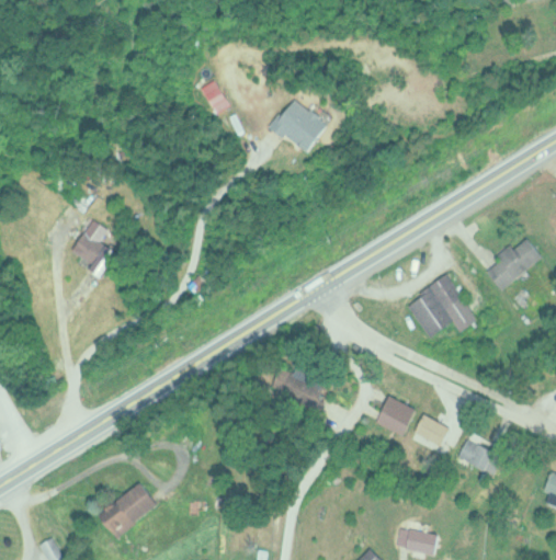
[(328,126),(294,94),(269,122),(303,152),(328,126)]
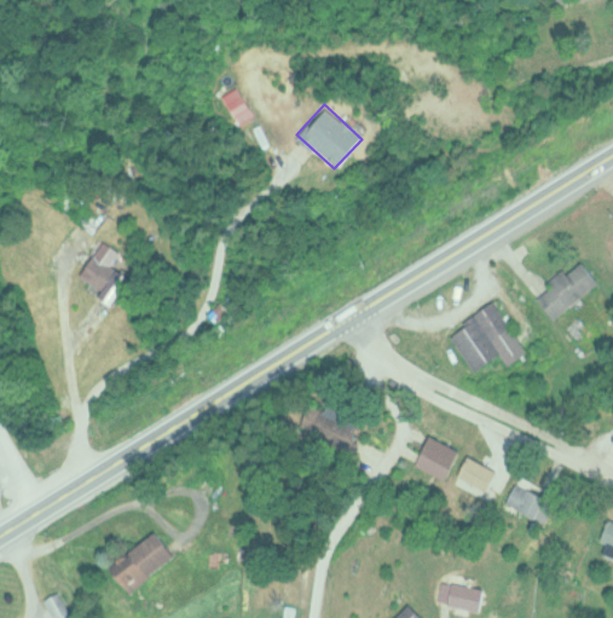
[(117,254),(98,242),(74,279),(111,304),(127,277),(109,265),(117,254)]
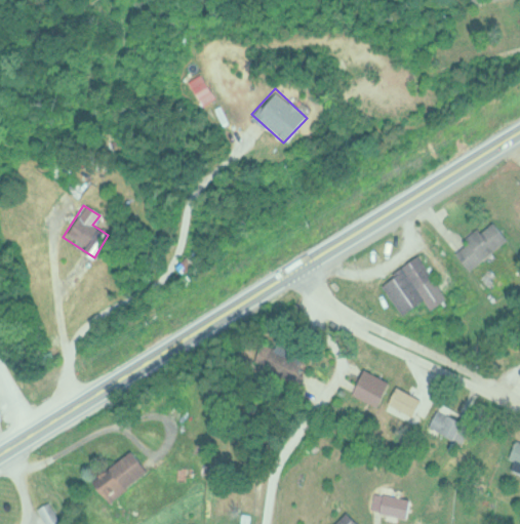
[(450,250),(468,271),(505,238),(490,222),(478,232),(475,230),(450,250)]
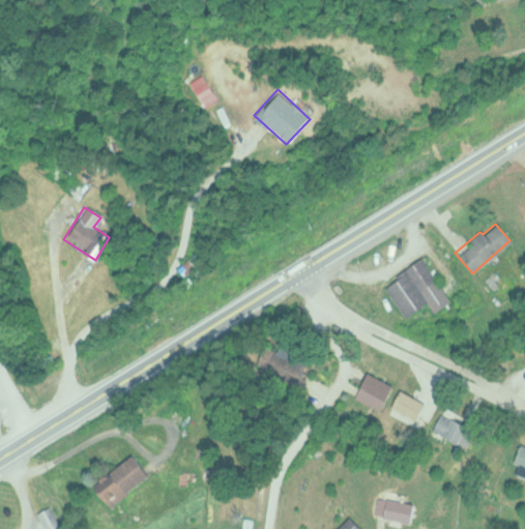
[(379,285),(401,319),(425,303),(431,314),(448,302),(420,259),(379,285)]
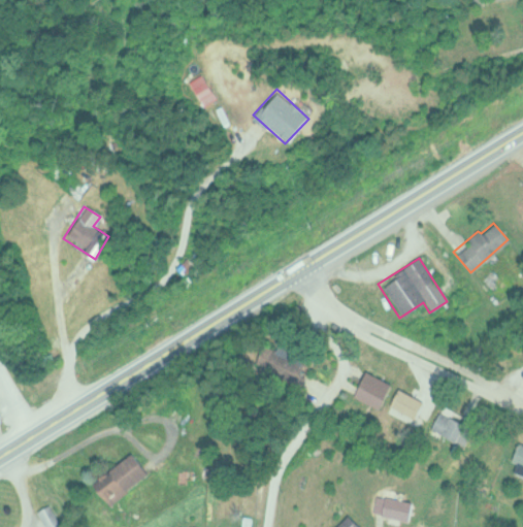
[(261,364),(287,377),(298,356),(271,343),(261,364)]
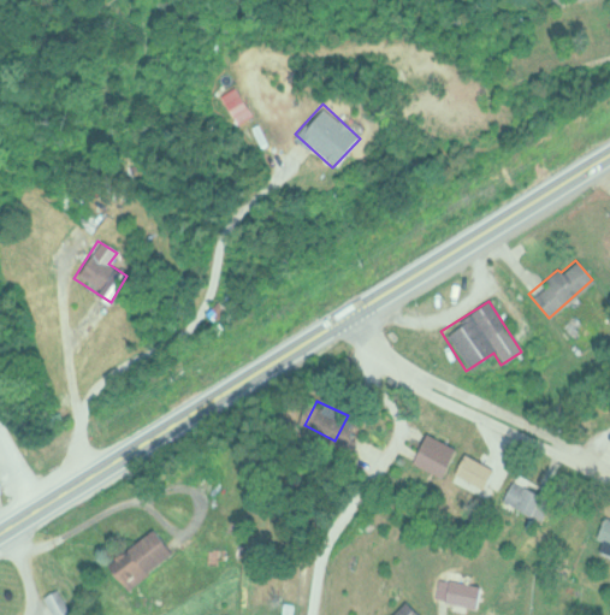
[(409,462),(439,478),(454,449),(424,433),(409,462)]
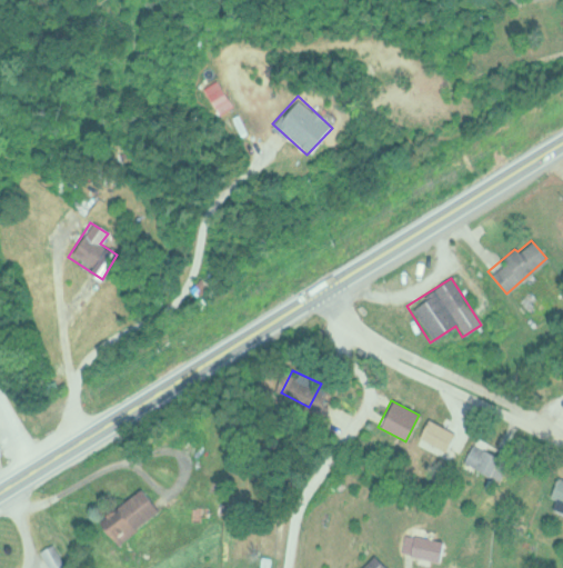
[(416,442),(443,456),(453,436),(428,422),(416,442)]
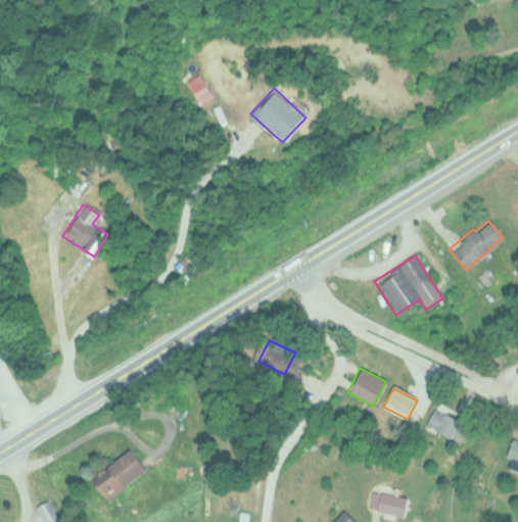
[(460,421),(432,408),(424,426),(451,438),(460,421)]
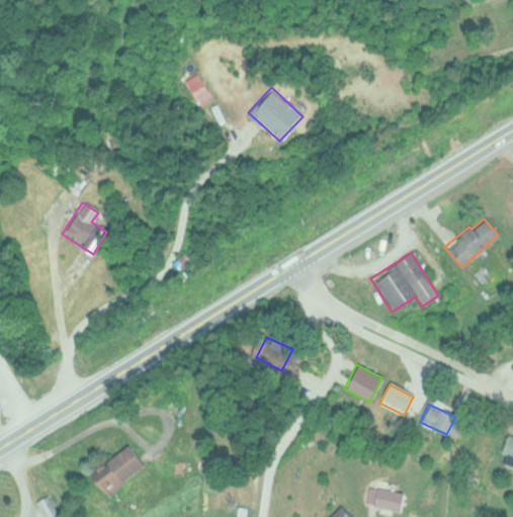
[(512,437),(506,435),(499,453),(505,455),(502,463),(512,467),(512,437)]
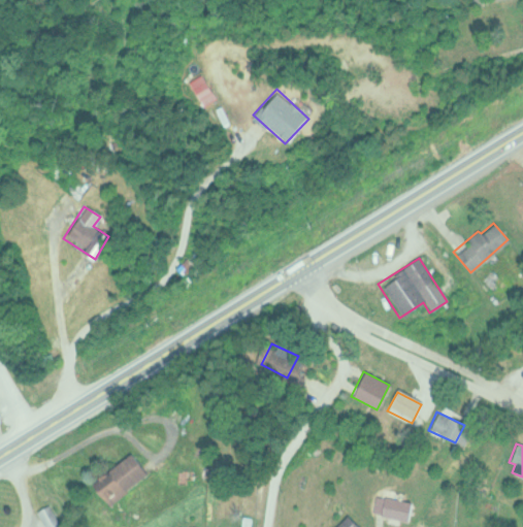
[(145,474),(129,453),(90,483),(106,504),(145,474)]
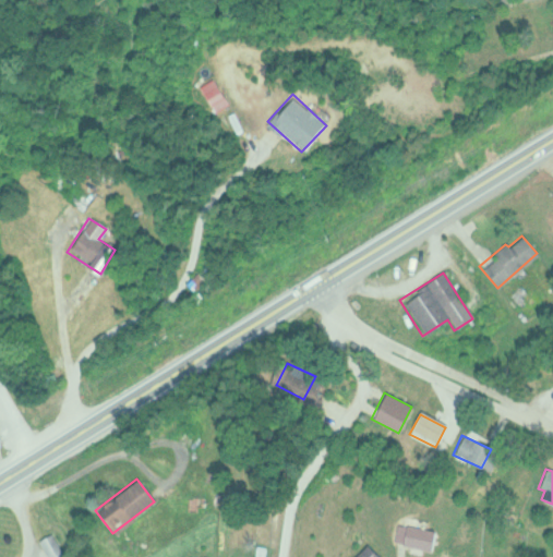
[(399,545),(429,551),(433,531),(403,525),(399,545)]
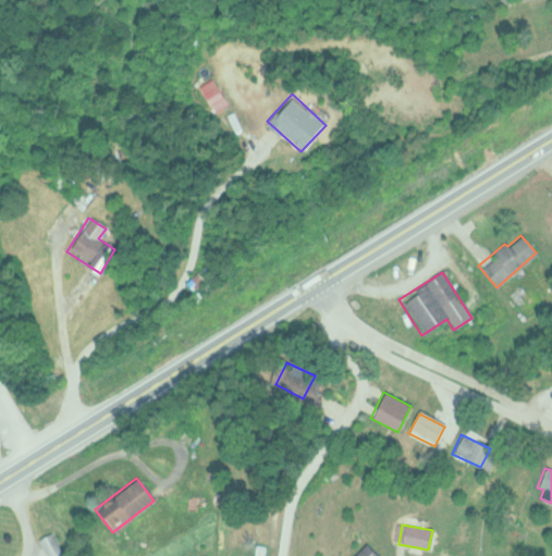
[(58,555),(47,533),(34,539),(41,555),(58,555)]
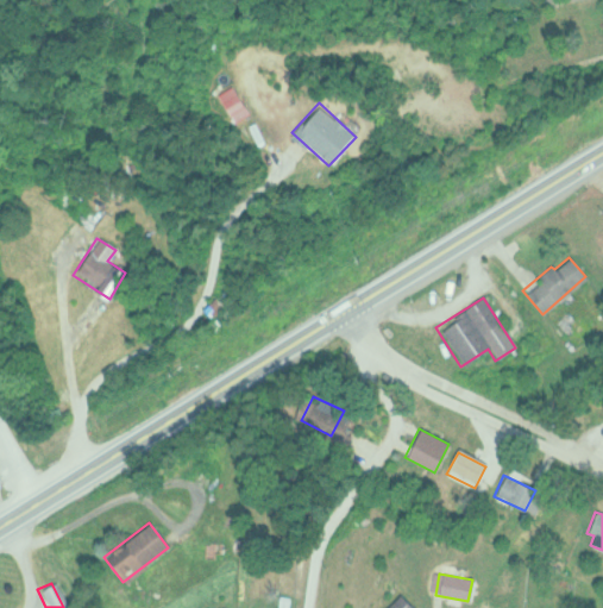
[(413,607),(399,594),(383,607),(413,607)]
